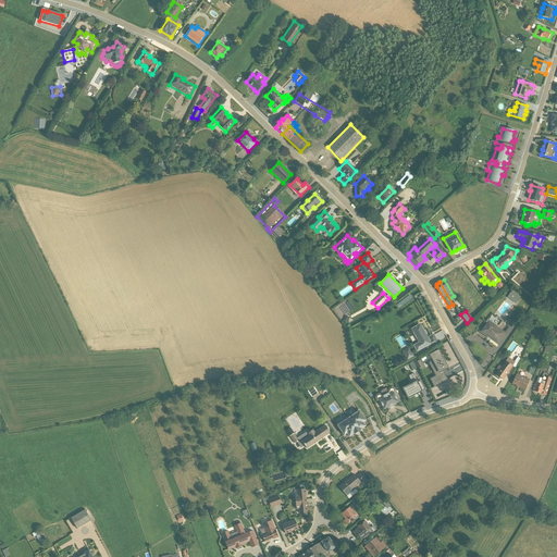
[(480,332),(496,344),(505,333),(497,327),(487,320),(485,323),(486,323),(480,332)]
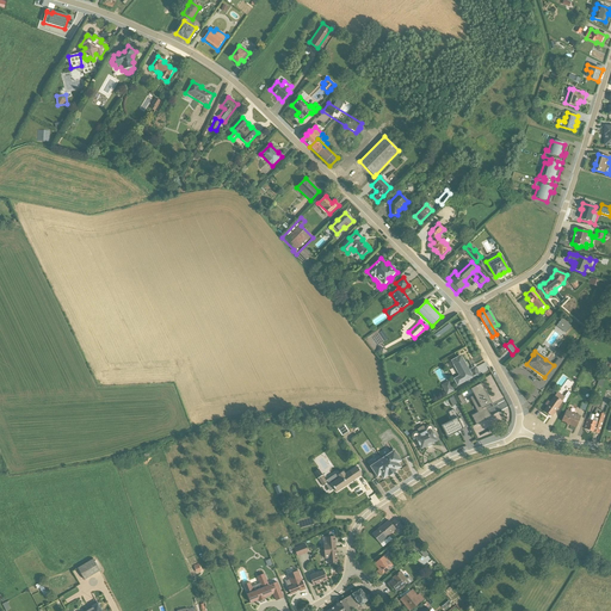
[(450,364),(446,366),(452,376),(456,374),(456,375),(457,374),(458,376),(452,380),(457,387),(467,382),(468,383),(480,376),(475,369),(468,372),(466,369),(467,369),(460,357),(450,363),(450,364)]
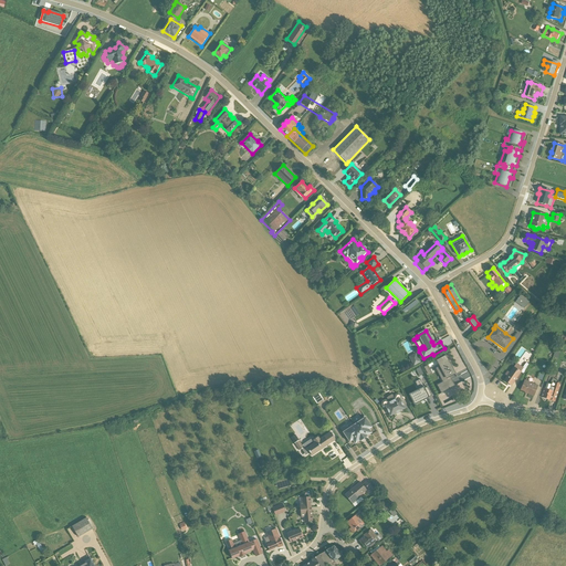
[(408,354),(413,350),(407,339),(401,343),(408,354)]
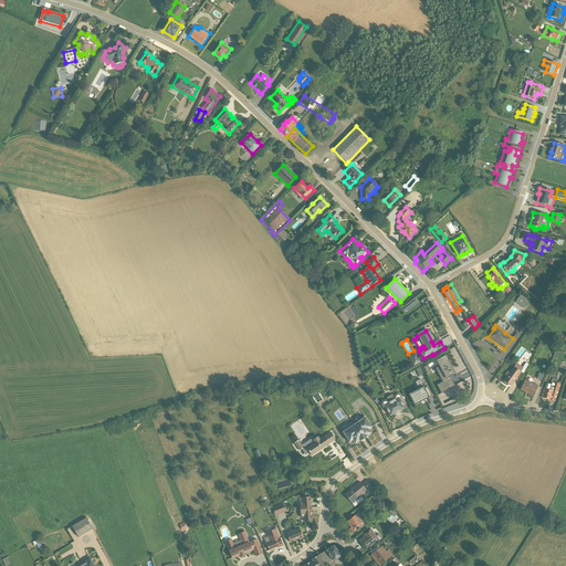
[(527,347),(532,350),(535,347),(537,344),(533,341),(531,343),(527,347)]
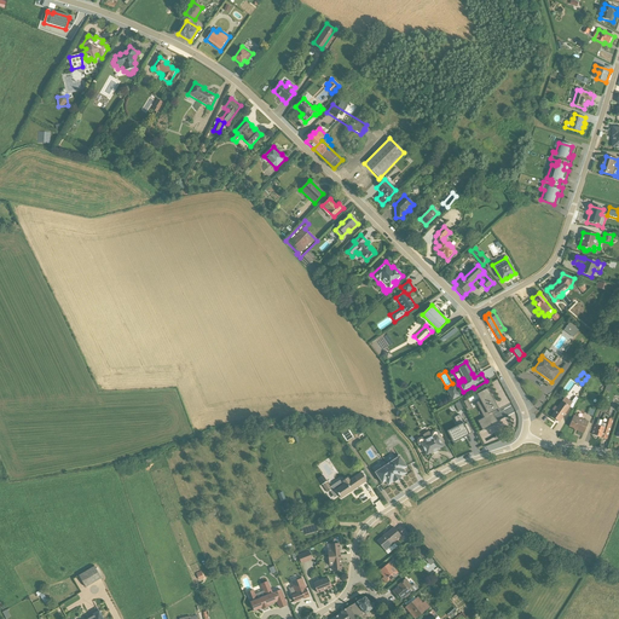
[(446,391),(452,400),(460,397),(455,387),(446,391)]
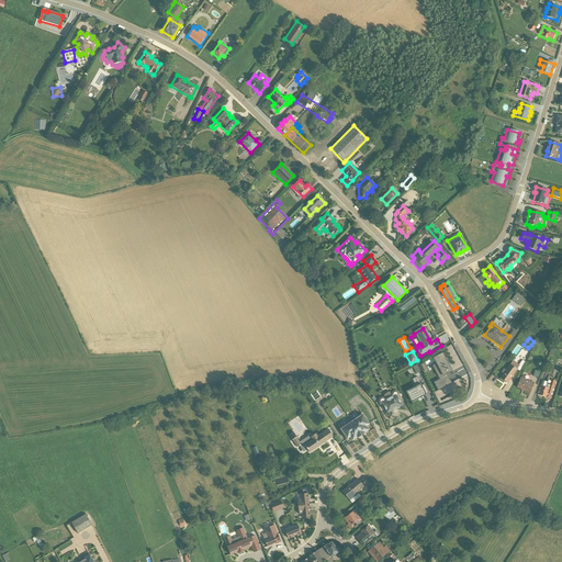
[(452,372),(442,353),(433,358),(436,364),(431,366),(439,380),(433,383),(437,391),(452,383),(451,383),(447,374),(452,372)]
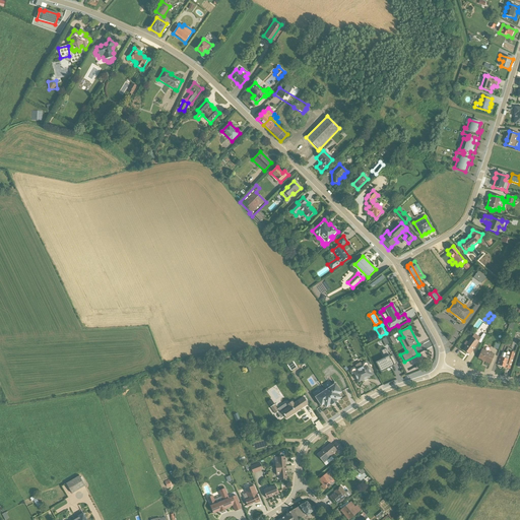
[(480,343),(485,335),(482,333),(479,338),(474,334),(471,337),(467,342),(465,341),(463,344),(464,346),(462,349),(469,354),(478,342),(480,343)]
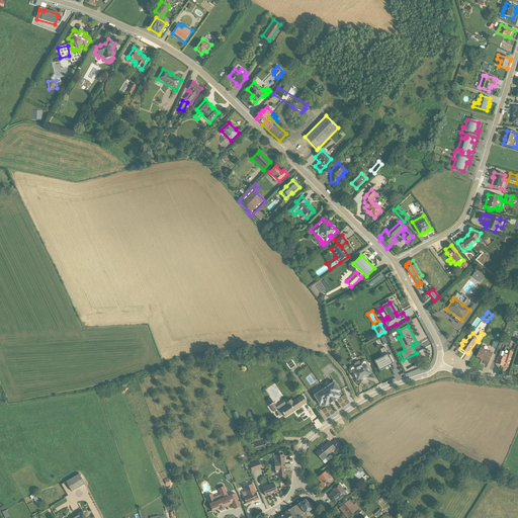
[(382,368),(383,368),(384,368),(384,367),(386,365),(387,366),(395,362),(391,354),(389,355),(384,347),(379,350),(382,356),(374,361),(378,369),(379,369),(379,370),(382,368)]
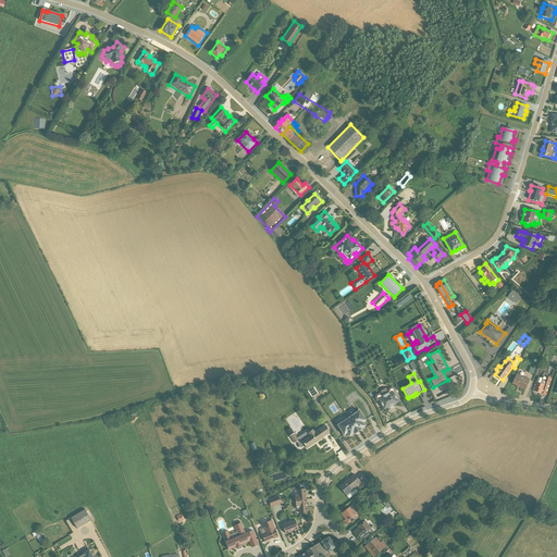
[(529,380),(516,374),(511,384),(516,386),(516,387),(524,391),(529,380)]
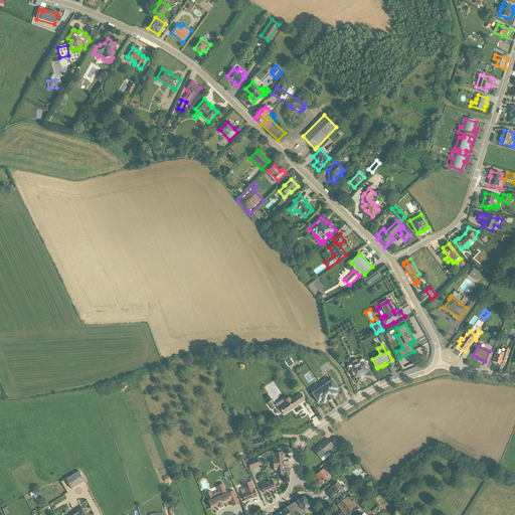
[(505,366),(510,350),(505,348),(503,353),(500,352),(500,350),(497,349),(496,354),(494,353),(492,362),(505,366)]
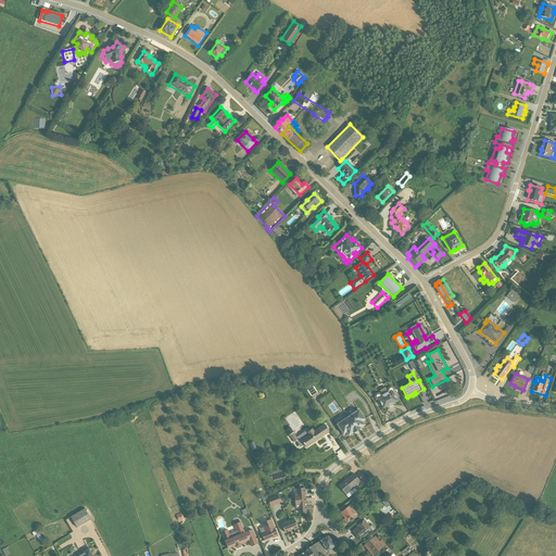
[(311,384),(305,388),(311,397),(317,393),(313,387),(311,384)]
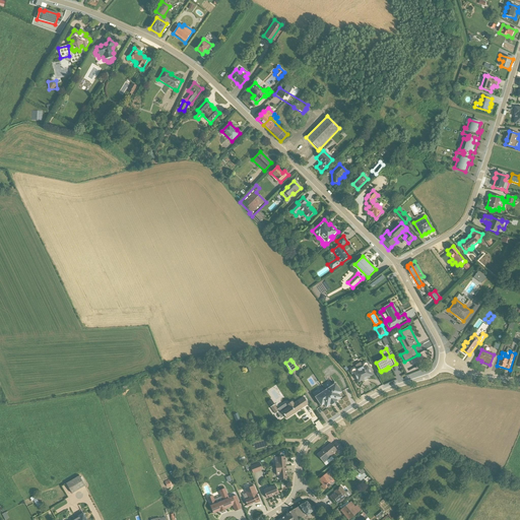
[(354,376),(359,382),(361,381),(362,382),(362,383),(364,381),(366,380),(368,379),(370,379),(370,378),(369,378),(369,377),(372,376),(368,369),(370,365),(368,363),(367,362),(366,362),(365,362),(363,363),(363,364),(361,364),(360,364),(358,364),(355,365),(354,367),(356,368),(356,369),(353,368),(350,369),(350,372),(351,374),(354,376)]
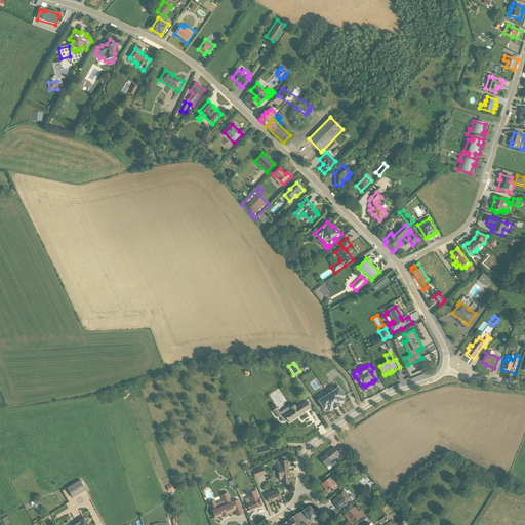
[(345,397),(338,388),(318,401),(324,410),(326,409),(329,412),(345,402),(342,399),(345,397)]
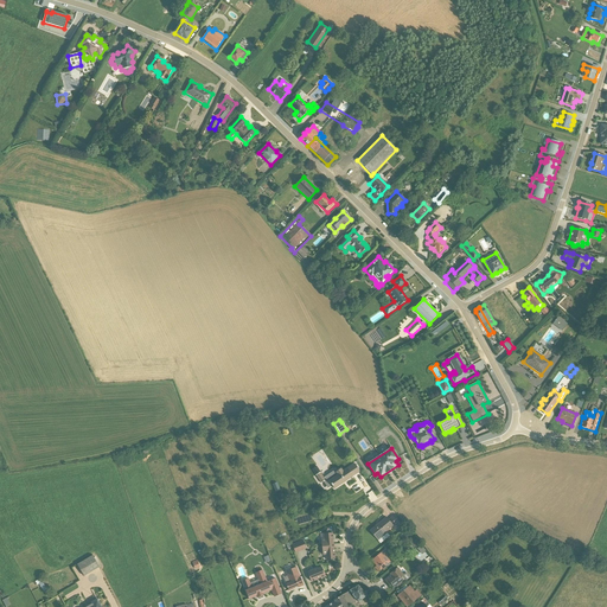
[(337,475),(328,481),(334,489),(352,477),(356,474),(351,466),(347,470),(346,468),(343,472),(342,468),(336,473),(337,475)]
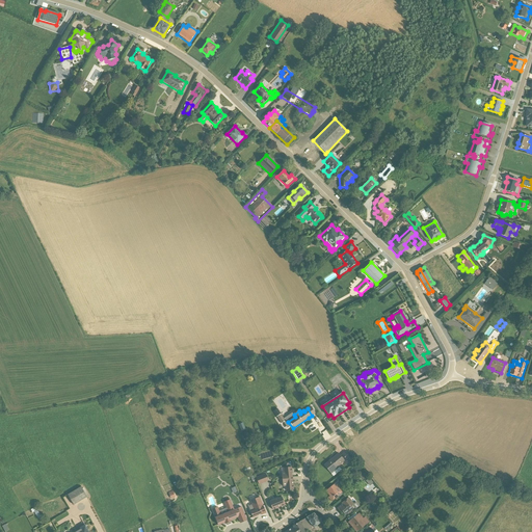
[(277,424),(280,422),(282,424),(285,421),(280,411),(276,414),(277,416),(276,417),(274,419),(277,424)]
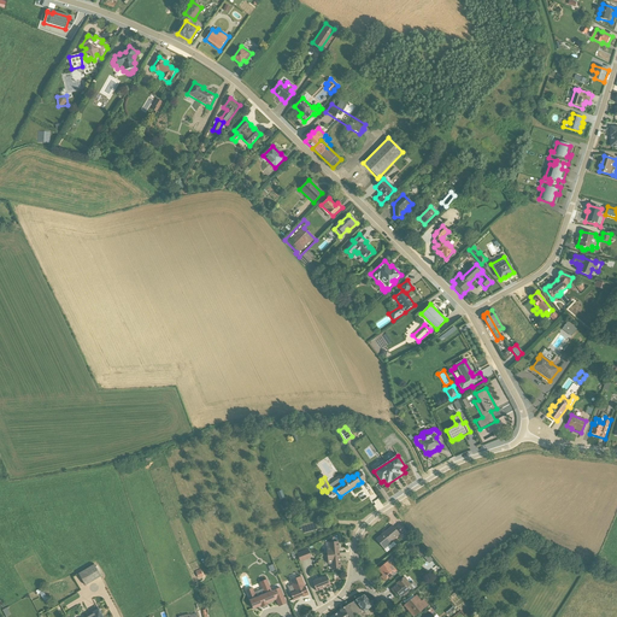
[(397,527),(404,536),(407,534),(400,524),(397,527)]
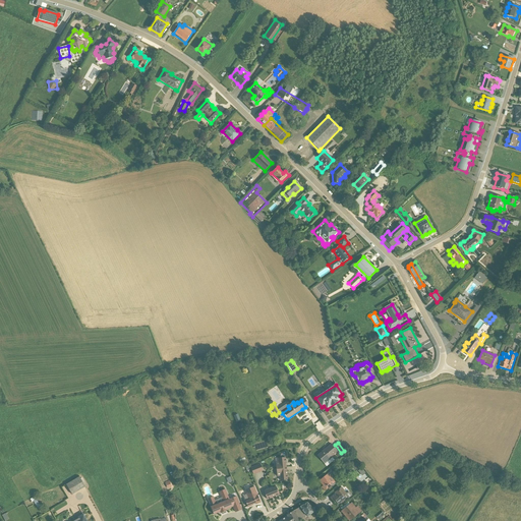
[(337,452),(331,445),(316,456),(324,464),(332,458),(331,457),(337,452)]
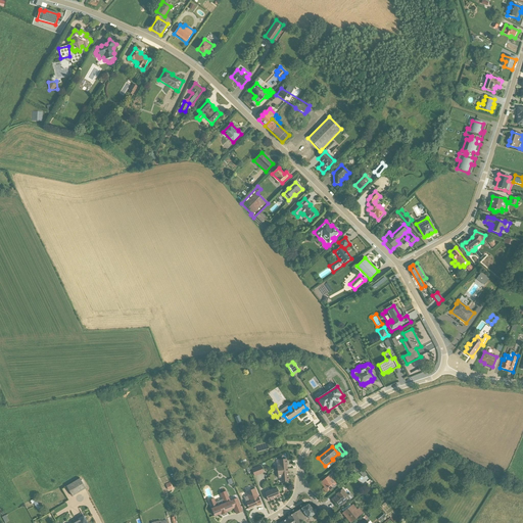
[(287,461),(286,460),(279,460),(279,464),(277,465),(278,471),(281,471),(281,470),(287,470),(287,464),(287,462),(287,461)]
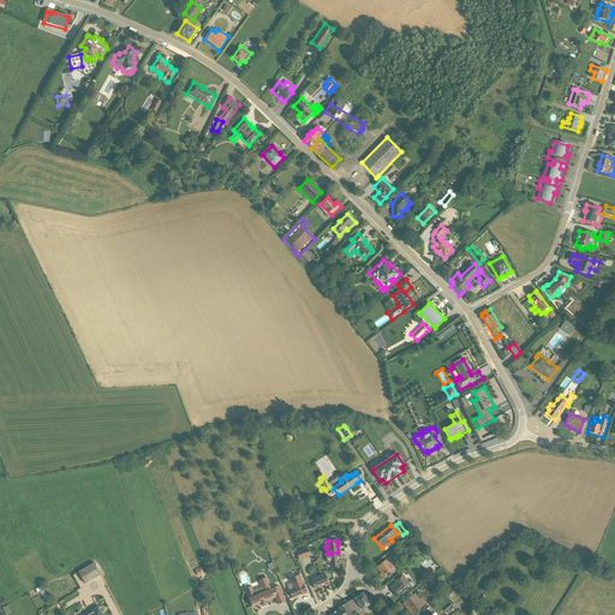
[(310,556),(306,548),(300,550),(303,559),(310,556)]
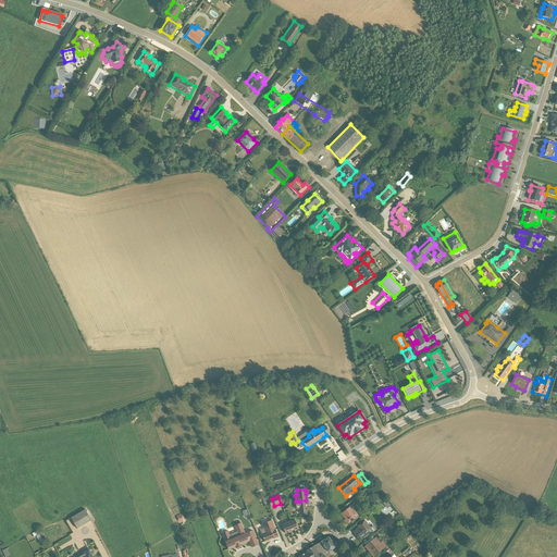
[(299,502),(296,502),(296,509),(298,509),(299,514),(307,514),(307,511),(308,511),(307,509),(307,508),(306,500),(299,500),(299,502)]
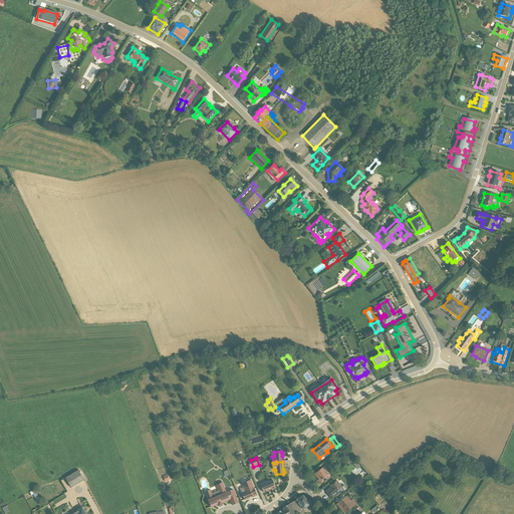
[(327,472),(330,469),(326,465),(314,475),(318,480),(317,481),(320,484),(323,482),(324,483),(326,481),(325,480),(326,479),(327,480),(331,477),(327,472)]
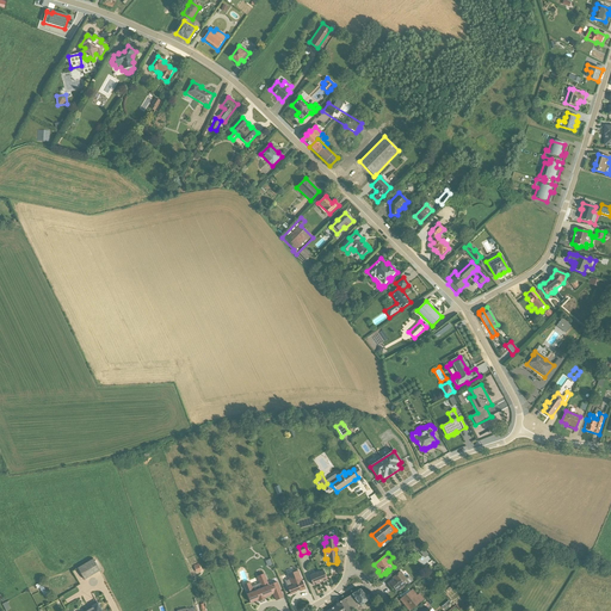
[(78,569),(84,580),(100,571),(94,560),(78,569)]
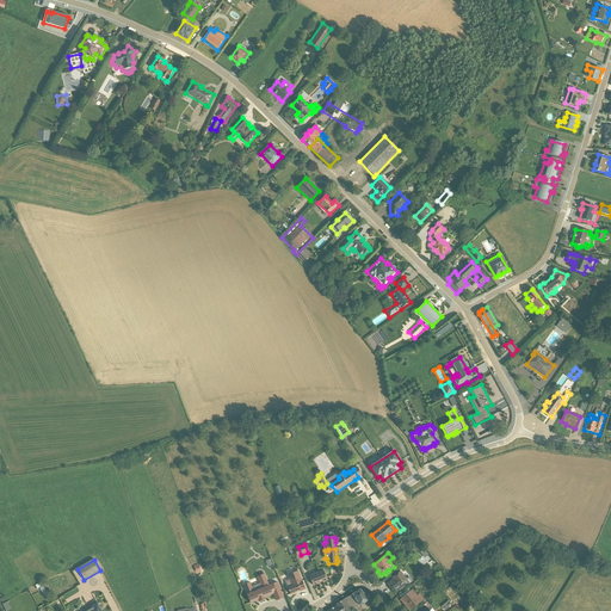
[(309,576),(313,586),(327,580),(323,571),(309,576)]
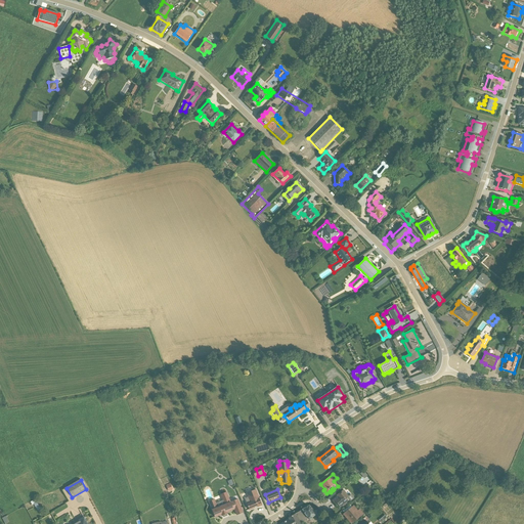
[(249,510),(254,508),(257,506),(257,508),(262,506),(256,490),(247,493),(248,497),(247,498),(246,500),(247,504),(247,505),(249,510)]
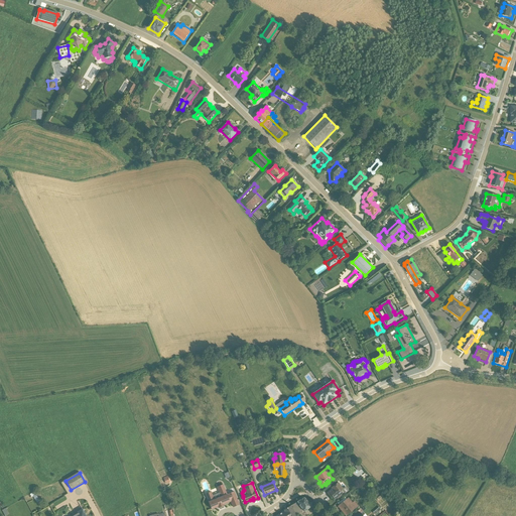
[(332,489),(327,493),(330,497),(332,496),(335,500),(338,498),(340,498),(342,496),(342,495),(343,493),(344,495),(349,491),(346,487),(342,490),(343,488),(338,483),(331,489),(332,489)]
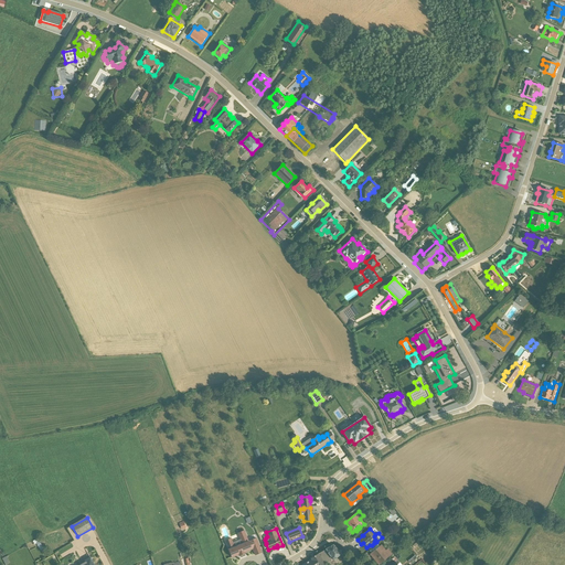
[(231,539),(225,542),(232,558),(238,555),(238,556),(245,554),(246,554),(245,553),(253,550),(255,555),(262,553),(256,539),(248,542),(244,531),(237,533),(240,540),(233,543),(231,539)]
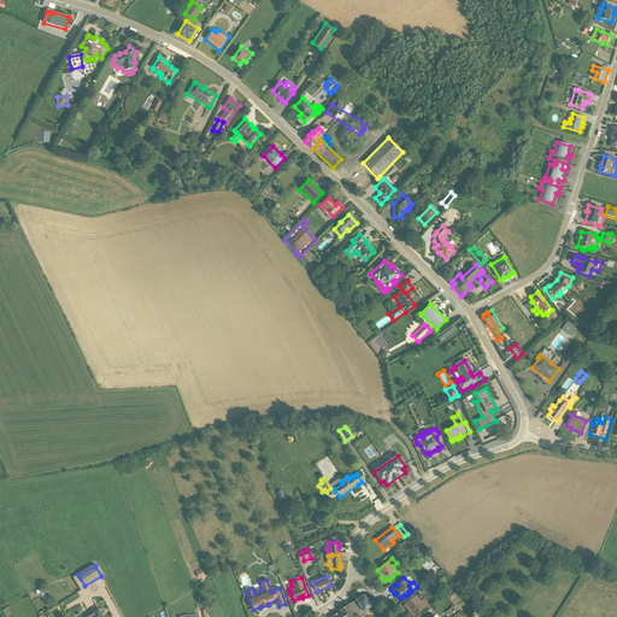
[(412,616),(428,605),(423,599),(421,601),(416,595),(413,598),(412,594),(403,601),(405,605),(404,606),(412,616)]
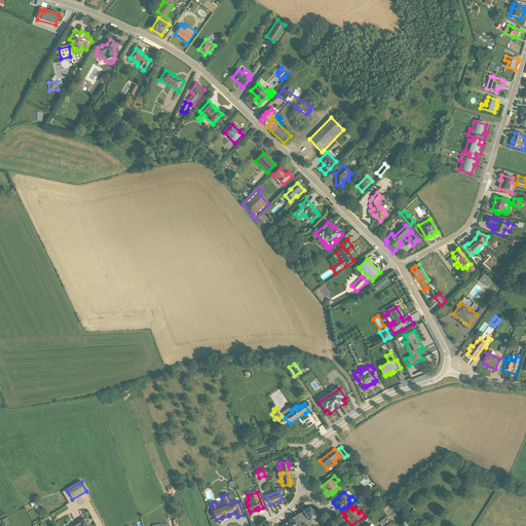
[(309,509),(289,520),(290,521),(282,525),(302,525),(303,525),(304,524),(305,524),(306,523),(306,522),(307,521),(308,521),(308,520),(310,522),(317,516),(311,509),(309,509)]
